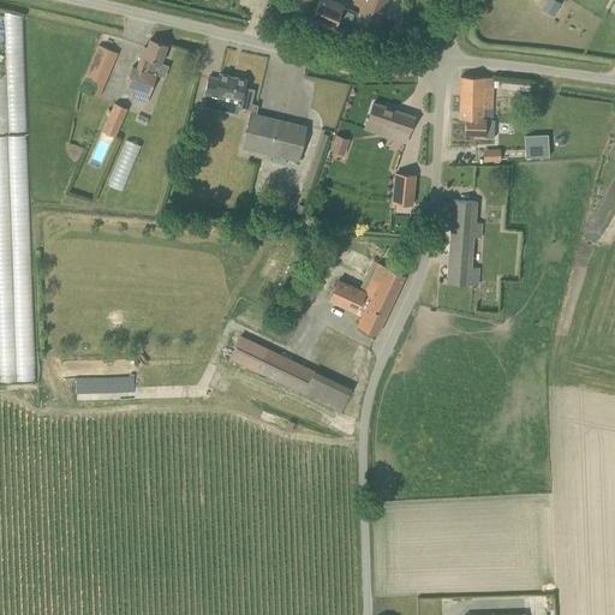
[(334,28),(338,19),(341,9),(340,7),(341,6),(324,0),(317,0),(310,18),(334,28)]
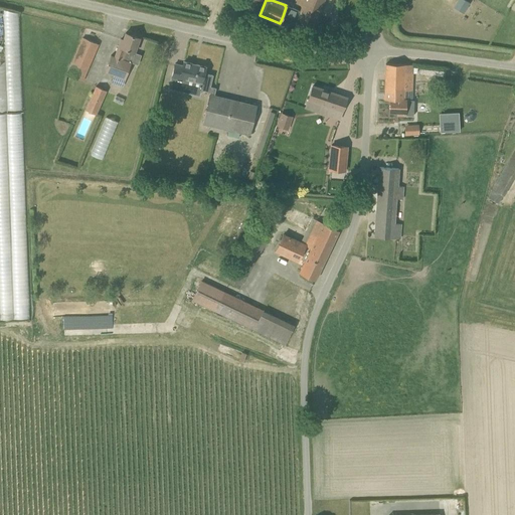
[(286,7),(283,16),(313,28),(324,0),(295,0),(294,3),(301,6),(299,12),(286,7)]
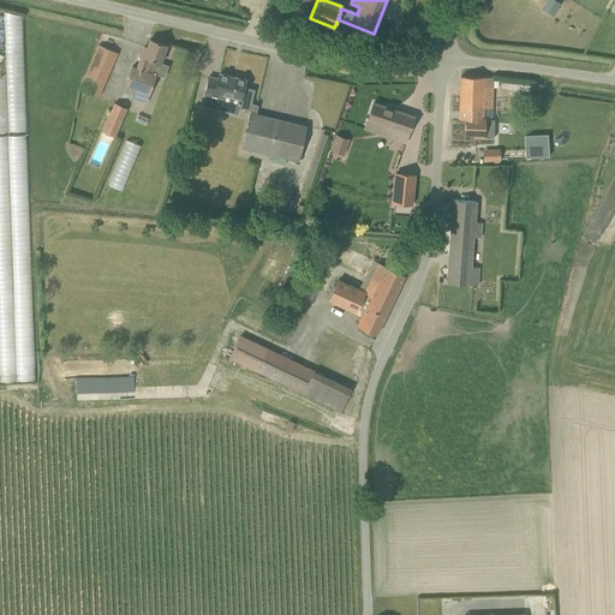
[(548,0),(543,10),(553,16),(560,3),(555,0),(548,0)]
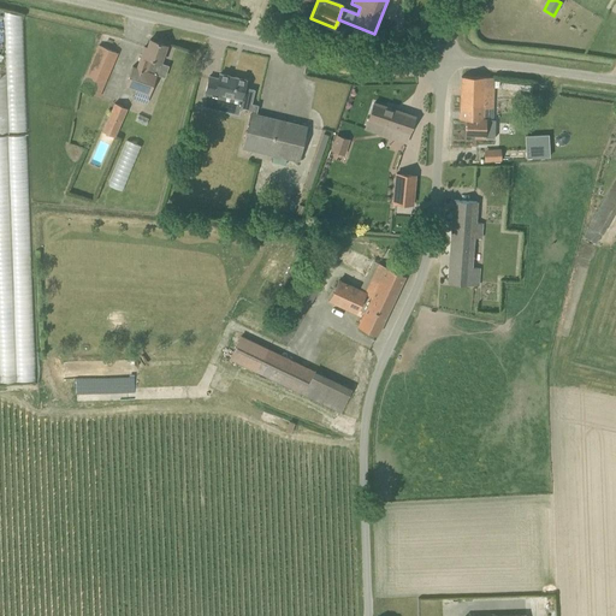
[(25,196),(21,10),(0,10),(0,147),(7,148),(7,161),(9,161),(9,169),(10,197),(25,196)]
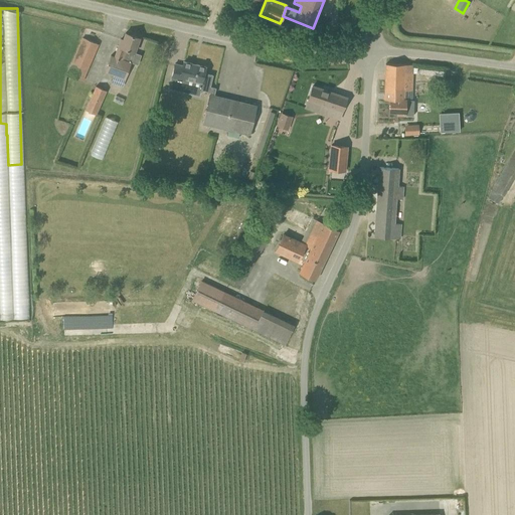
[(123,86),(140,37),(126,33),(123,40),(121,39),(115,57),(112,56),(107,71),(115,74),(113,81),(123,86)]
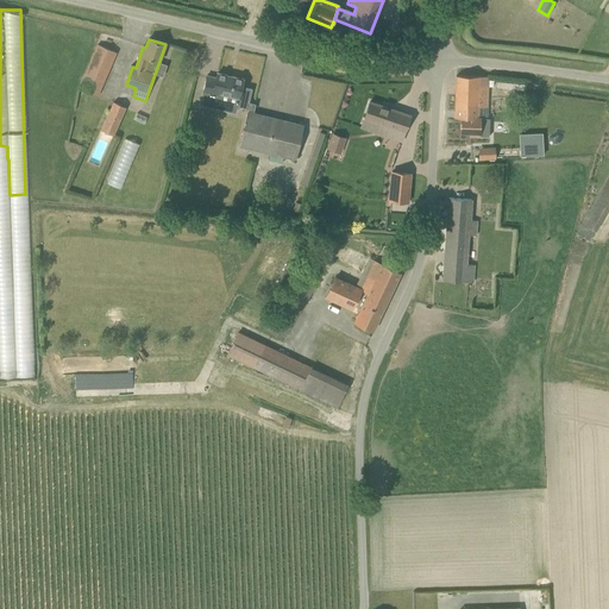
[(96,94),(117,52),(100,45),(81,88),(96,94)]
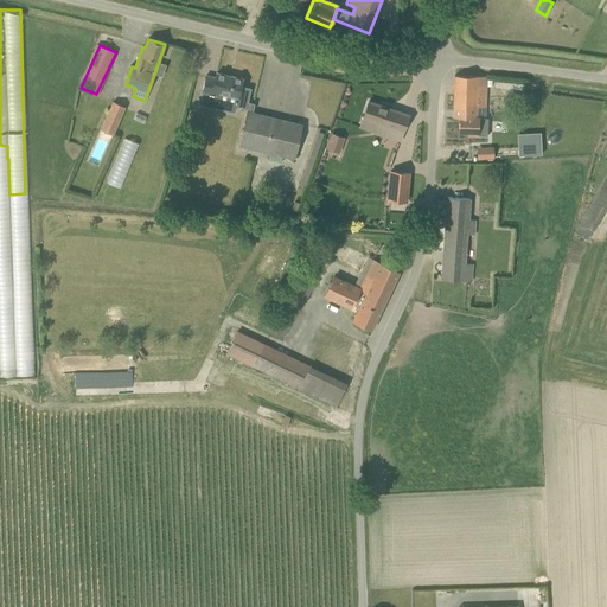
[(218,93),(238,98),(236,106),(246,108),(250,89),(241,87),(243,78),(217,72),(215,80),(205,77),(202,95),(199,104),(215,108),(218,93)]
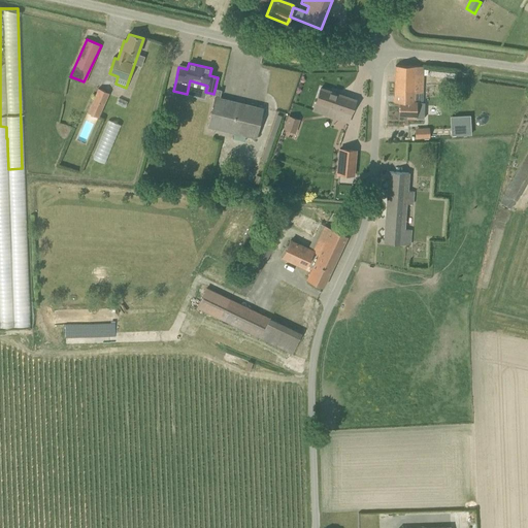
[(417,98),(422,98),(423,66),(396,65),(395,102),(400,102),(399,114),(407,114),(407,118),(416,119),(417,98)]
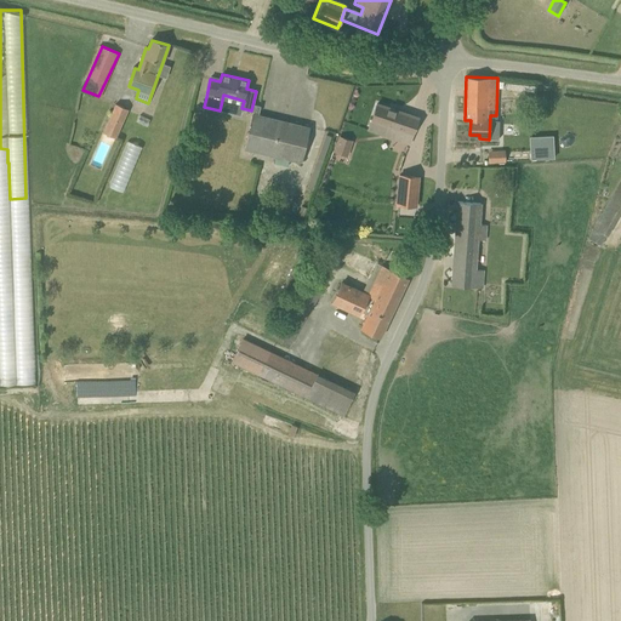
[(115,138),(129,109),(115,103),(102,132),(115,138)]
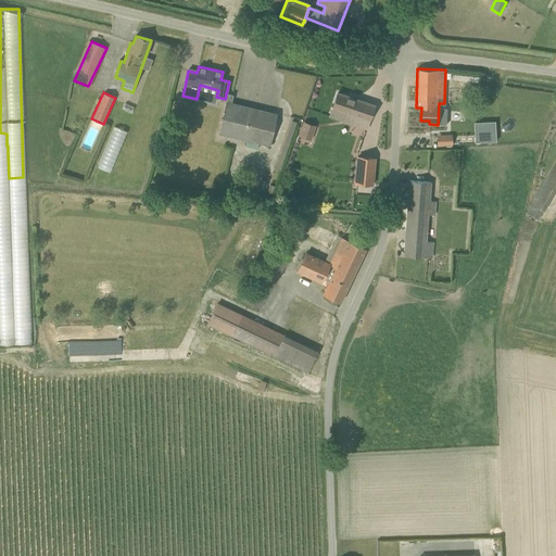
[(343,112),(369,121),(375,105),(338,92),(329,117),(341,121),(343,112)]
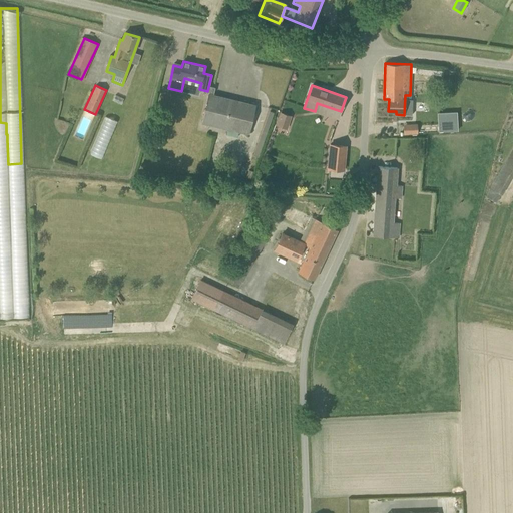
[(209,93),(202,122),(248,134),(255,105),(209,93)]
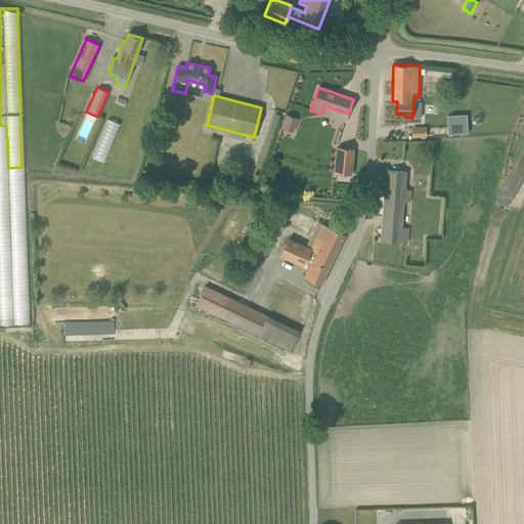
[(292,131),(297,119),(287,115),(281,128),(292,131)]
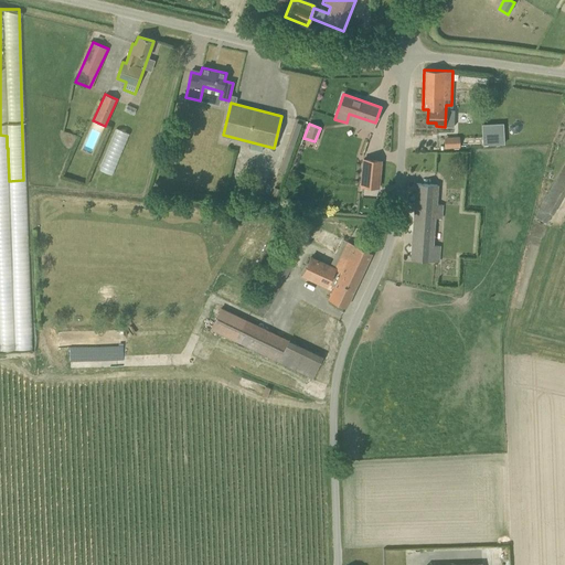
[(492,124),(482,124),(482,145),(504,144),(503,134),(493,134),(492,124)]
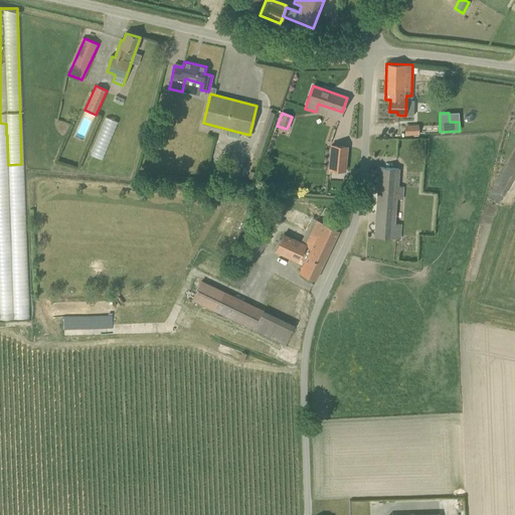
[(91,154),(103,159),(118,122),(106,117),(91,154)]
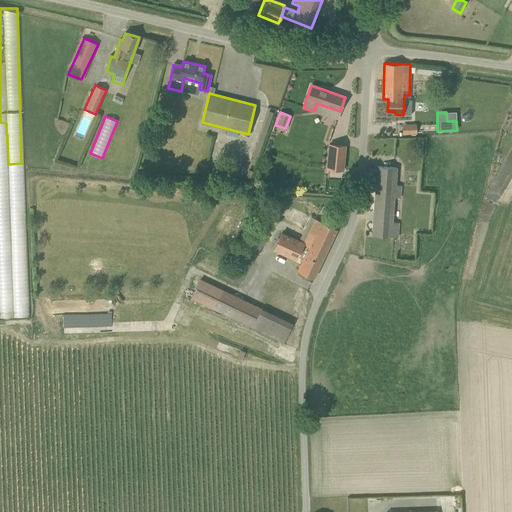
[(402,127),(403,134),(416,133),(416,126),(402,127)]
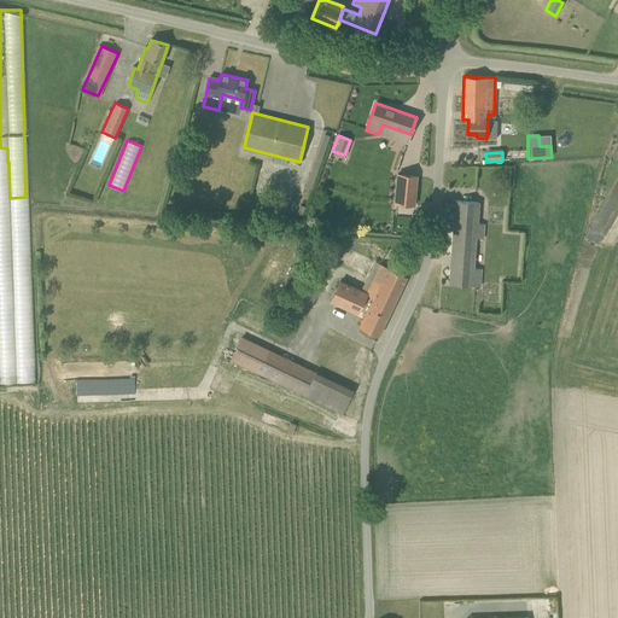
[(414,205),(417,175),(397,174),(395,203),(414,205)]
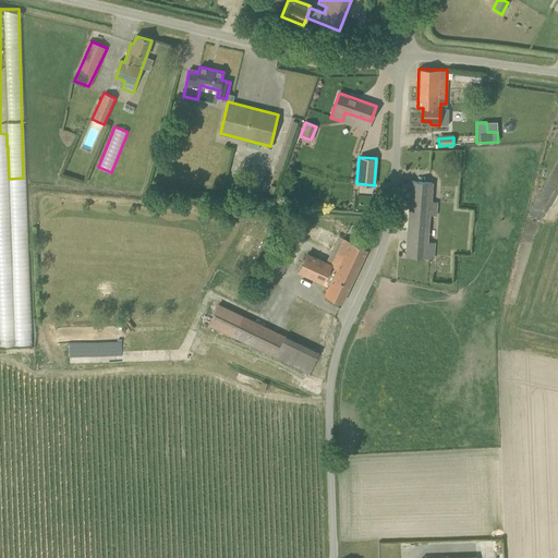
[(557,160),(529,214),(541,221),(557,190),(557,160)]
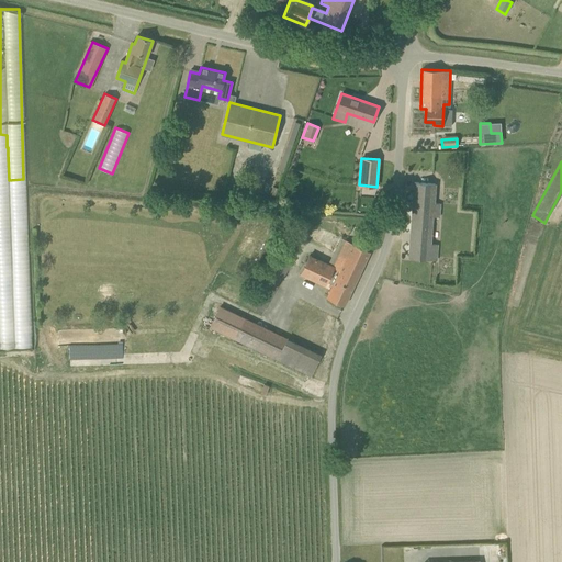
[(439,217),(440,203),(434,202),(435,183),(414,182),(409,258),(436,260),(437,245),(431,245),(434,217),(439,217)]
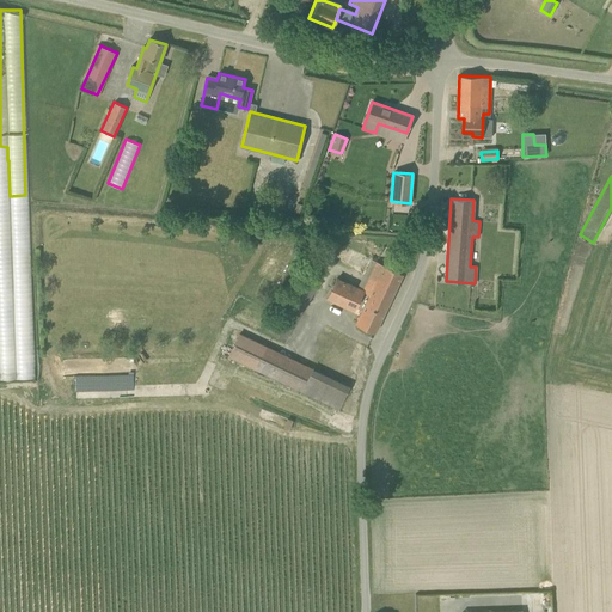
[(287,262),(294,248),(282,242),(275,257),(287,262)]
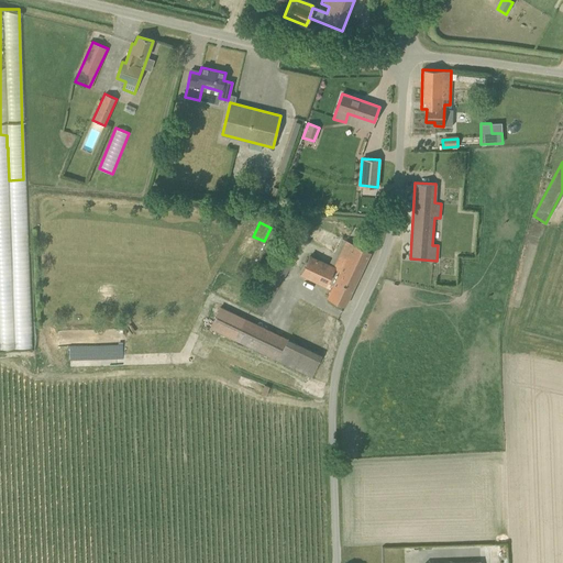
[(291,240),(298,227),(293,223),(286,238),(291,240)]
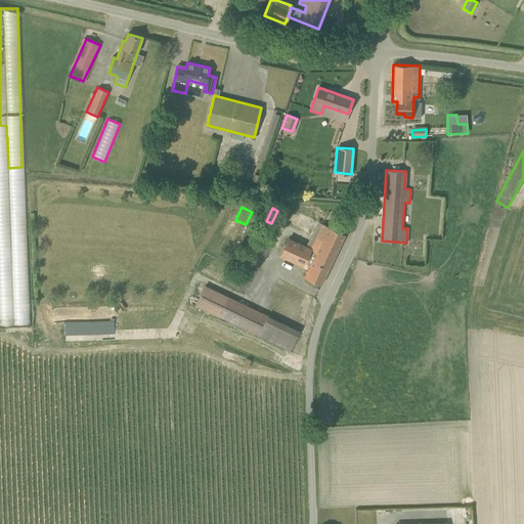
[(321,285),(345,234),(322,224),(317,235),(311,248),(288,237),(279,256),(303,267),(305,262),(311,265),(305,277),(321,285)]
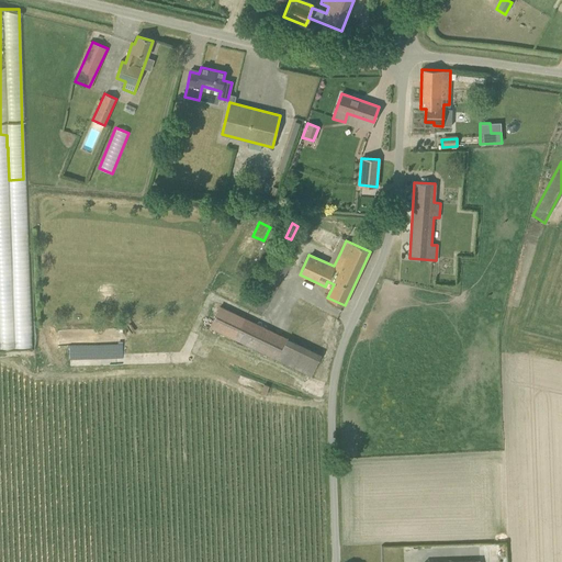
[(248,258),(246,262),(240,272),(239,274),(244,278),(254,261),(248,258)]
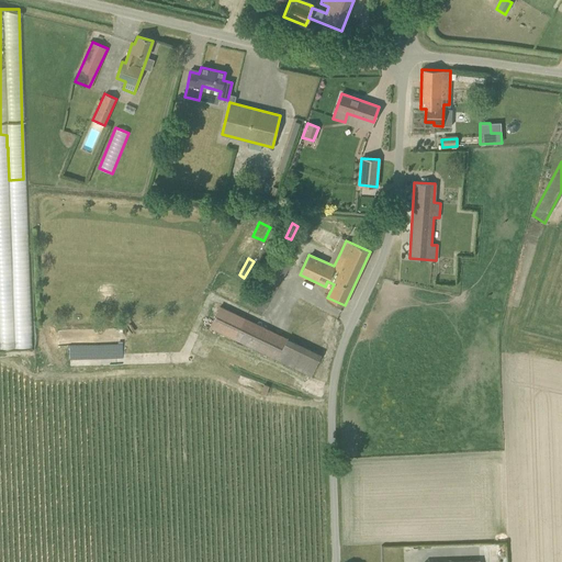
[(209,327),(311,375),(318,359),(284,343),(287,339),(218,307),(209,327)]
